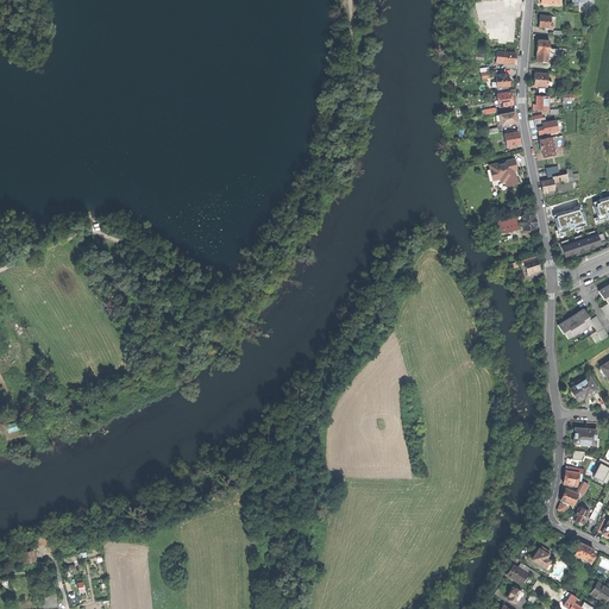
[(500,16),(510,4),(506,0),(504,0),(495,12),(500,16)]
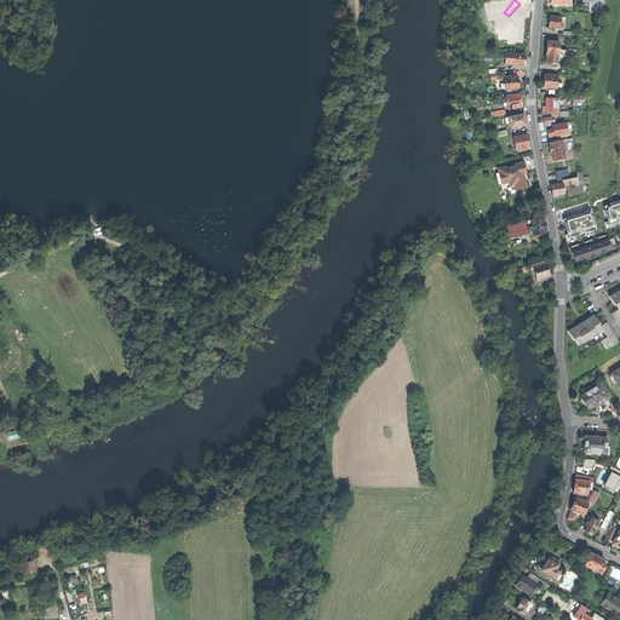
[(509,16),(504,12),(492,28),(501,35),(506,28),(510,23),(514,19),(509,16)]
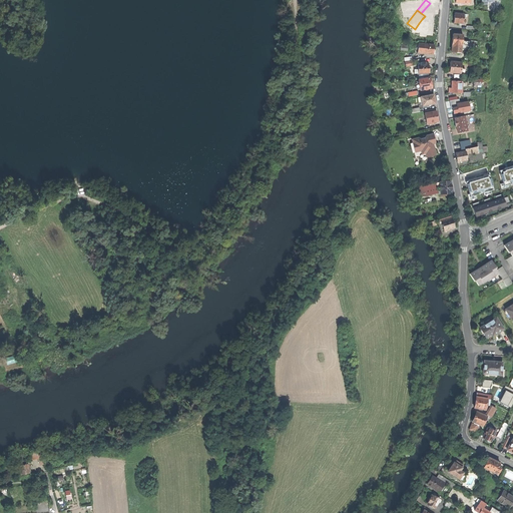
[(455,18),(454,22),(464,23),(464,13),(455,13),(455,18)]
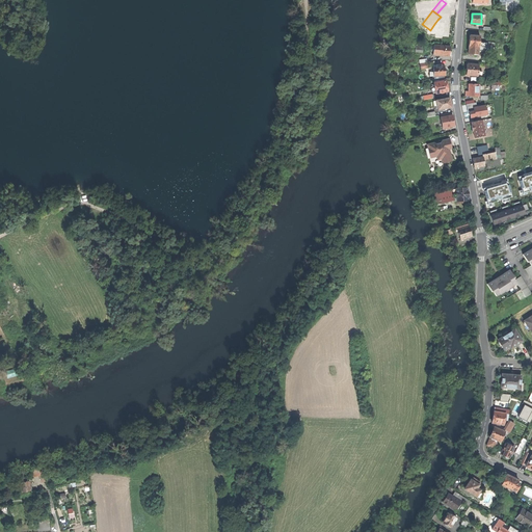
[(469,53),(478,54),(479,50),(481,50),(482,43),(479,42),(480,35),(470,34),(470,41),(469,50),(469,53)]
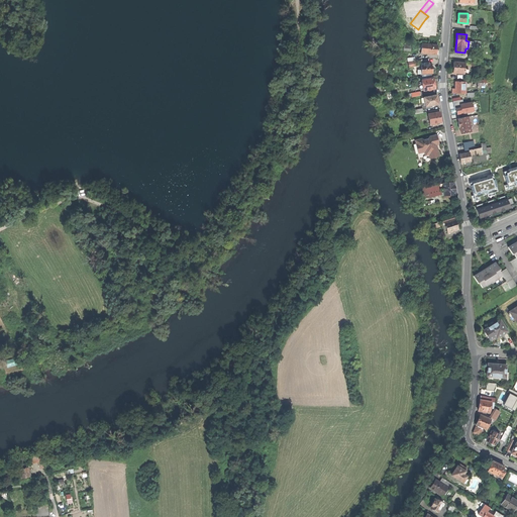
[(399,49),(411,50),(412,41),(400,40),(399,49)]
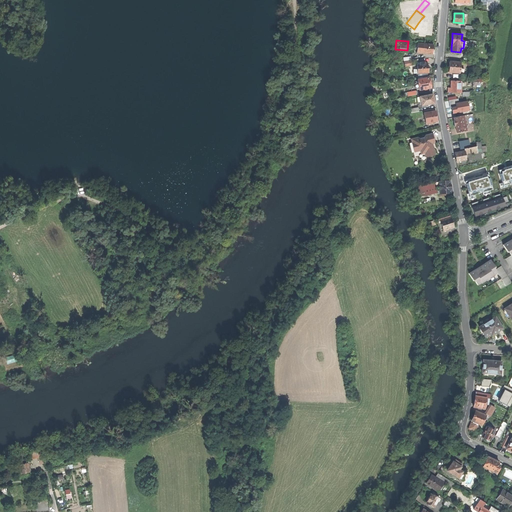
[(417,53),(423,53),(433,54),(433,49),(434,44),(424,44),(417,43),(417,53)]
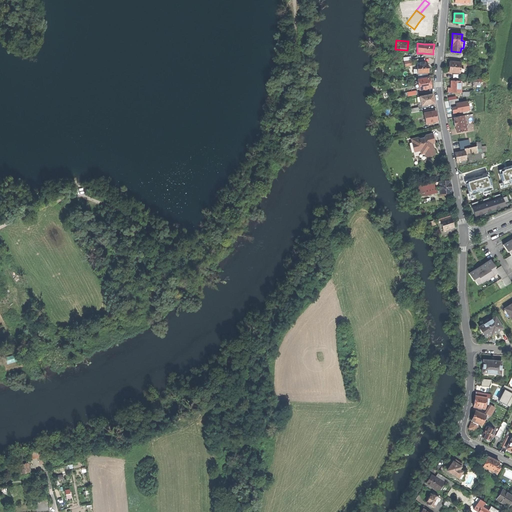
[(449,72),(463,73),(464,69),(460,68),(461,63),(461,62),(457,62),(458,60),(454,60),(454,62),(450,61),(449,66),(449,72)]
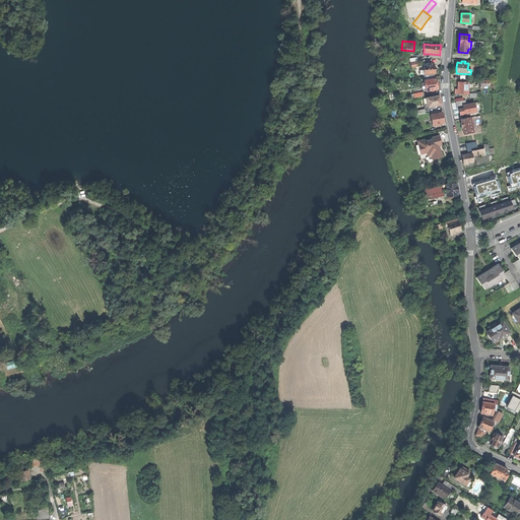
[(432,63),(427,63),(427,65),(424,65),(425,74),(429,74),(429,78),(435,77),(435,74),(436,74),(435,69),(435,65),(432,65),(432,63)]
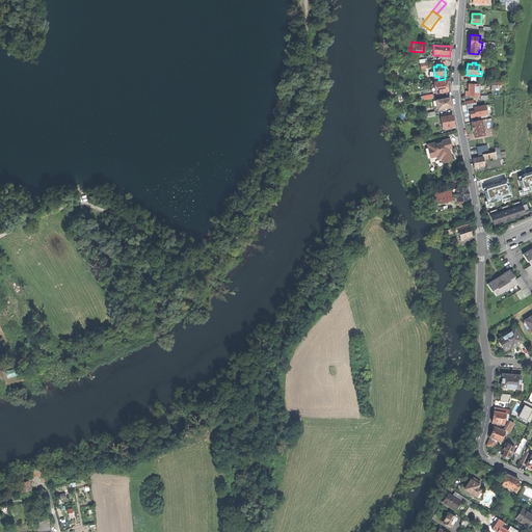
[(448,85),(447,81),(446,78),(445,79),(439,80),(434,81),(434,83),(436,92),(442,91),(442,94),(446,92),(446,91),(449,90),(448,85)]
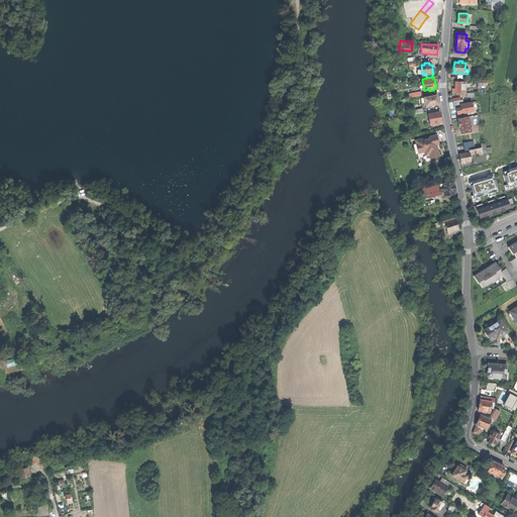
[(456,89),(456,93),(466,93),(466,82),(456,82),(456,86),(456,89)]
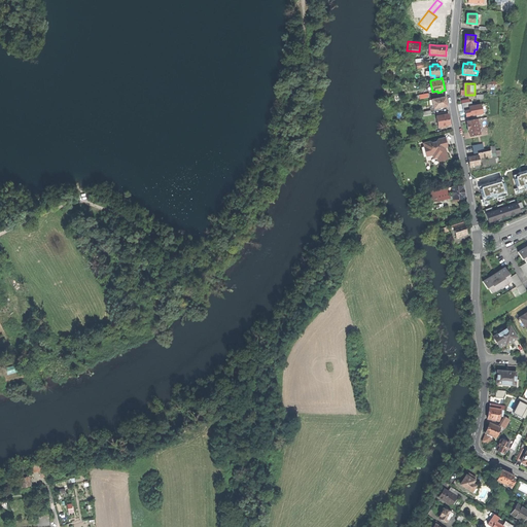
[(433,99),(435,110),(443,109),(442,107),(448,105),(447,101),(446,97),(433,99)]
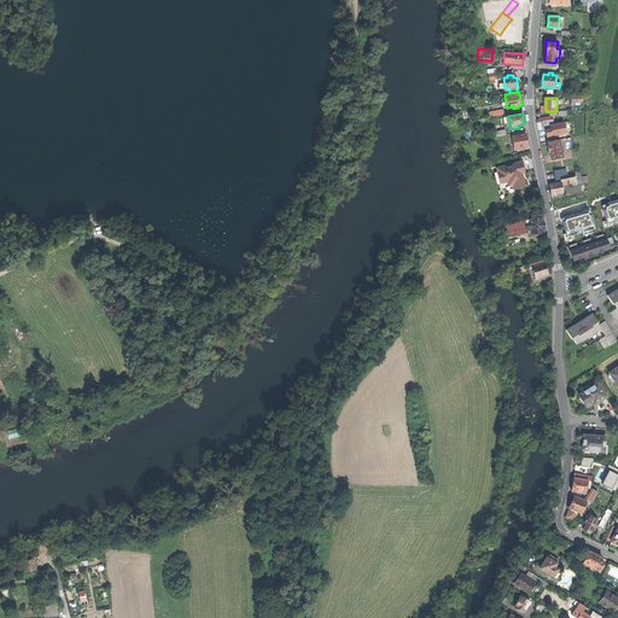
[(553,120),(542,122),(543,130),(547,130),(548,136),(552,136),(566,133),(564,122),(554,124),(553,120)]
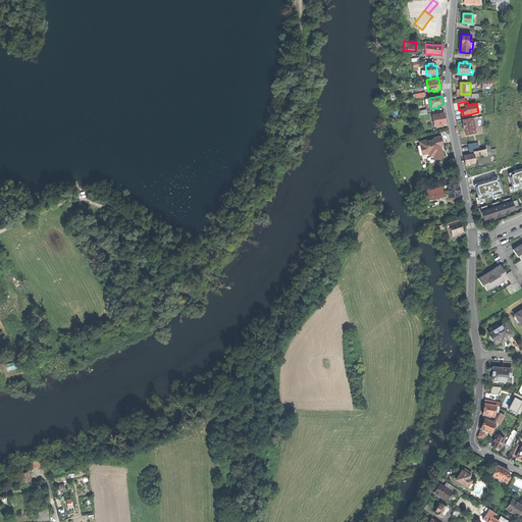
[(444,110),(437,111),(438,114),(432,115),(434,125),(436,124),(437,126),(442,125),(441,123),(447,122),(446,118),(445,113),(444,113),(444,110)]
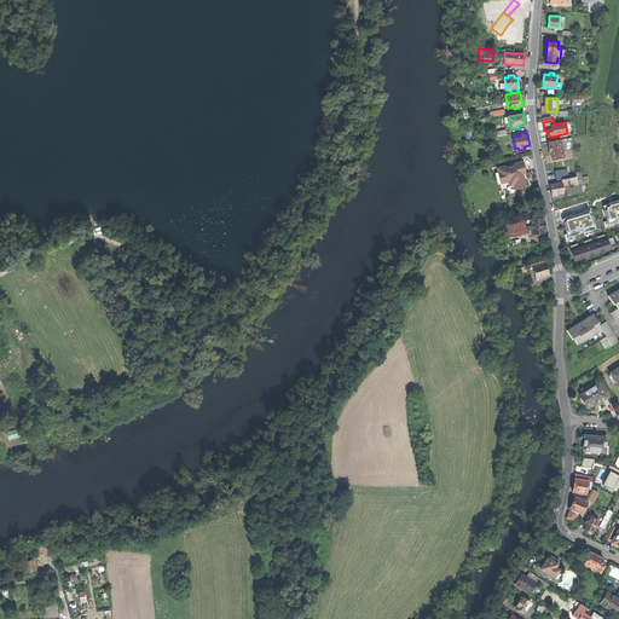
[(573,140),(572,137),(561,139),(548,142),(549,149),(550,155),(551,155),(553,161),(565,158),(563,152),(561,143),(573,140)]
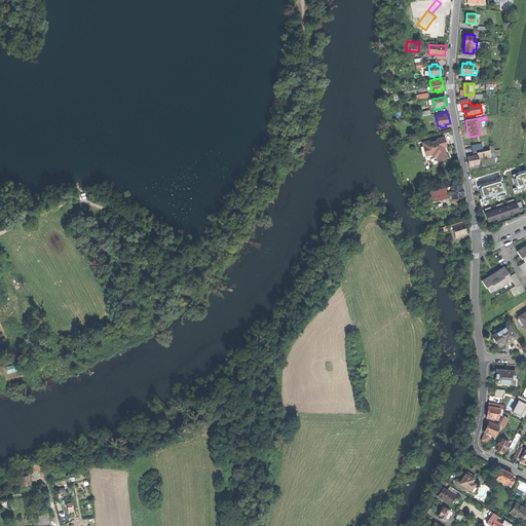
[(439,161),(448,159),(446,151),(445,151),(444,149),(444,148),(448,147),(446,138),(437,140),(436,141),(434,142),(431,142),(430,141),(423,143),(425,151),(431,150),(433,154),(434,157),(438,156),(439,161)]
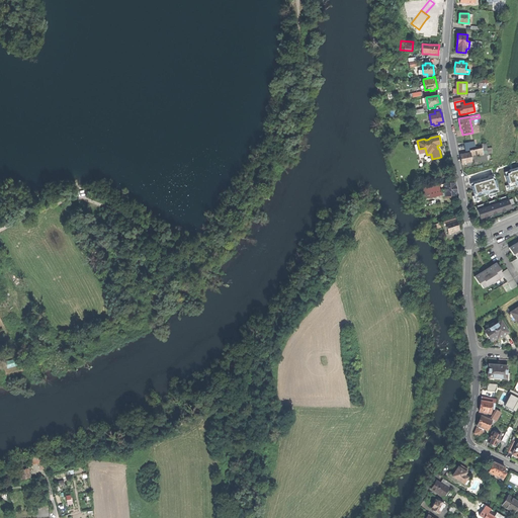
[(470,150),(477,149),(475,141),(464,143),(466,151),(470,150)]
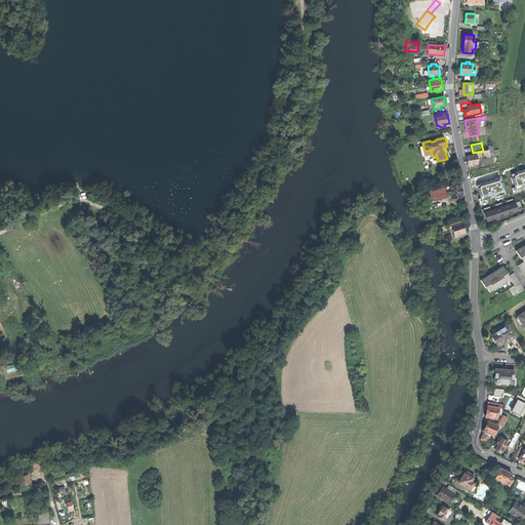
[(490,155),(489,150),(483,151),(477,152),(477,155),(467,157),(468,161),(469,165),(473,164),(474,166),(479,165),(478,163),(479,163),(478,157),(490,155)]
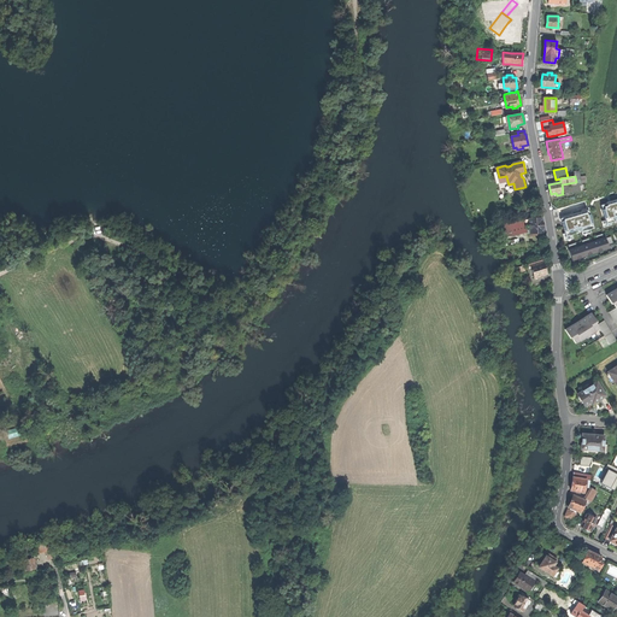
[(606,203),(606,204),(601,205),(601,209),(601,210),(603,213),(604,218),(605,218),(606,224),(610,223),(615,222),(616,222),(615,219),(616,218),(616,200),(616,199),(611,201),(606,203)]
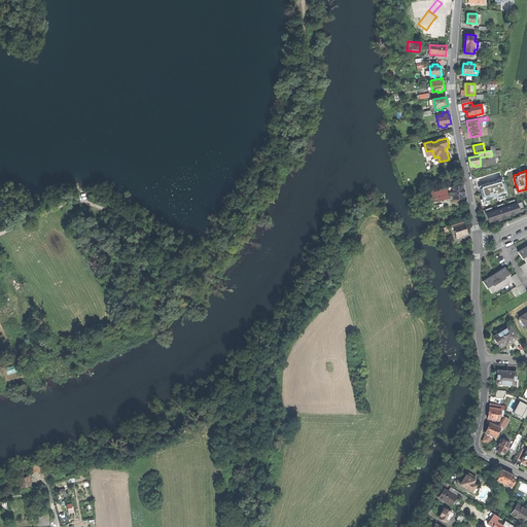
[(502,180),(479,186),(481,191),(480,191),(482,197),(484,202),(494,199),(493,197),(496,196),(496,198),(507,195),(502,180)]
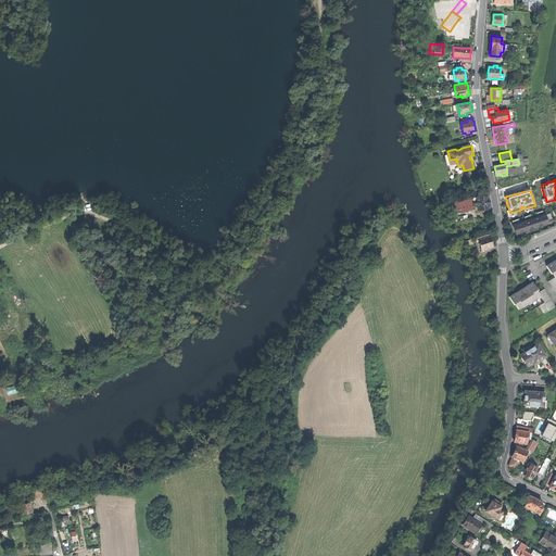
[(455,209),(474,204),(471,197),(453,201),(455,209)]
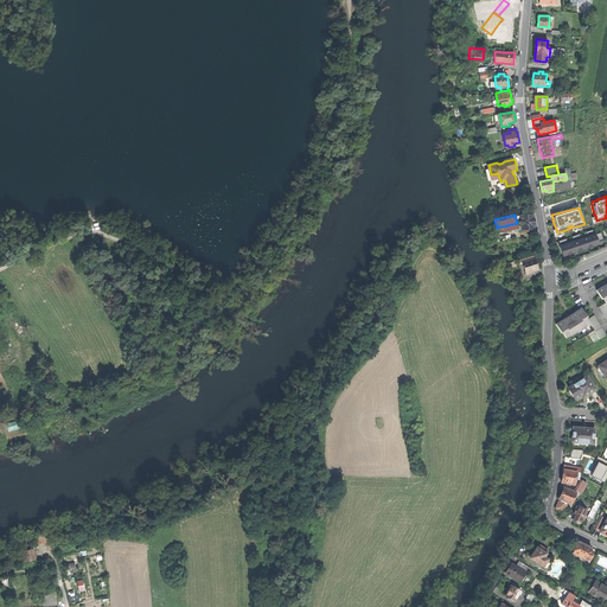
[(522,230),(534,229),(534,222),(534,215),(521,216),(521,222),(522,230)]
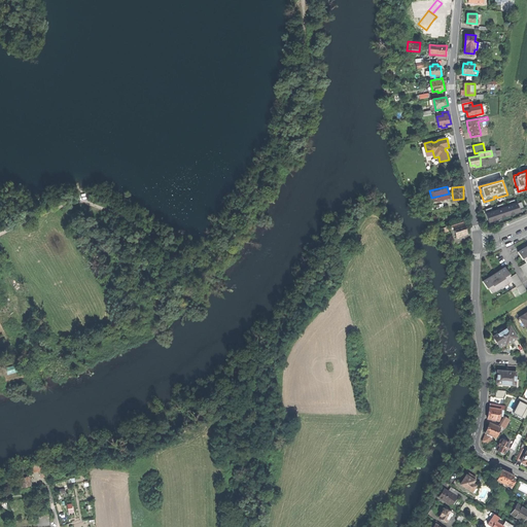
[(449,194),(431,198),(432,202),(450,199),(449,194)]
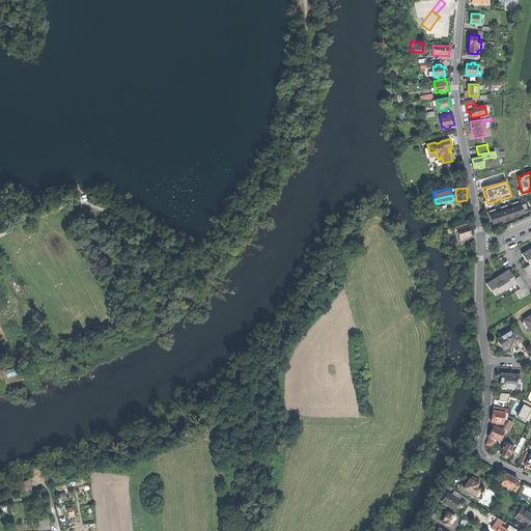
[(524,200),(490,210),(494,223),(528,215),(524,200)]
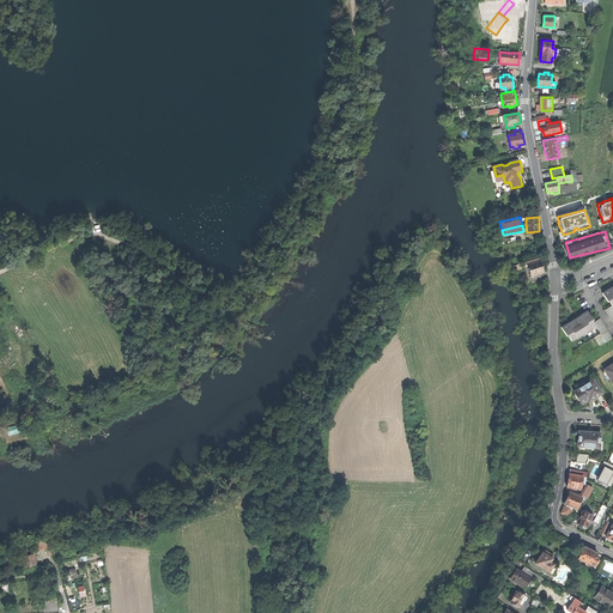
[(527,265),(530,277),(544,273),(541,265),(540,261),(527,265)]
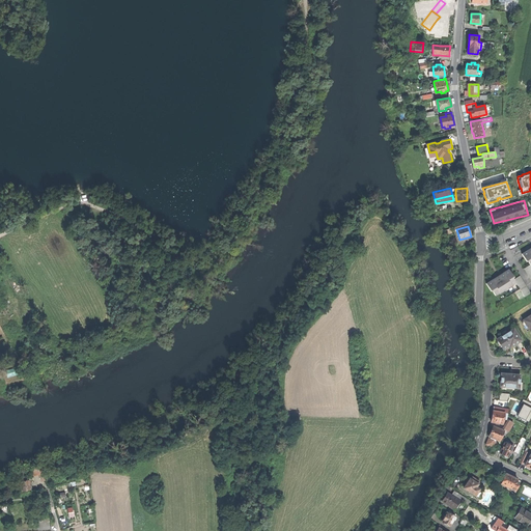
[(530,264),(530,266),(530,264),(530,248),(527,251),(527,250),(522,254),(526,261),(528,260),(530,264)]
